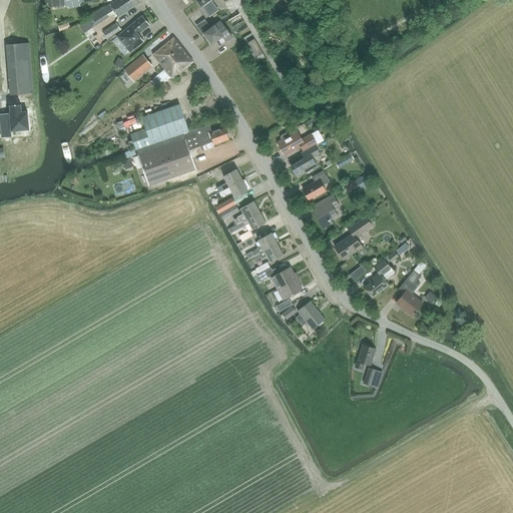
[(83,2),(93,0),(68,0),(64,1),(64,0),(47,0),(49,7),(64,5),(65,7),(68,6),(69,9),(80,6),(79,3),(83,2)]
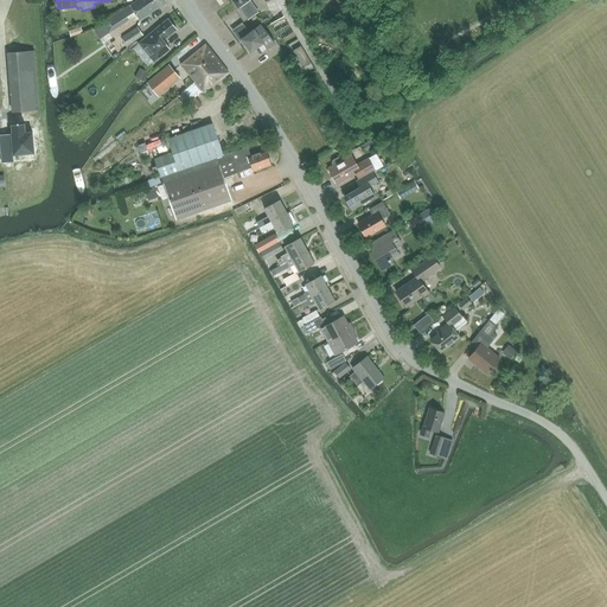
[(108,20),(103,23),(109,32),(114,30),(128,20),(126,17),(128,16),(128,14),(133,12),(139,20),(165,4),(161,0),(136,0),(125,8),(108,19),(108,20)]
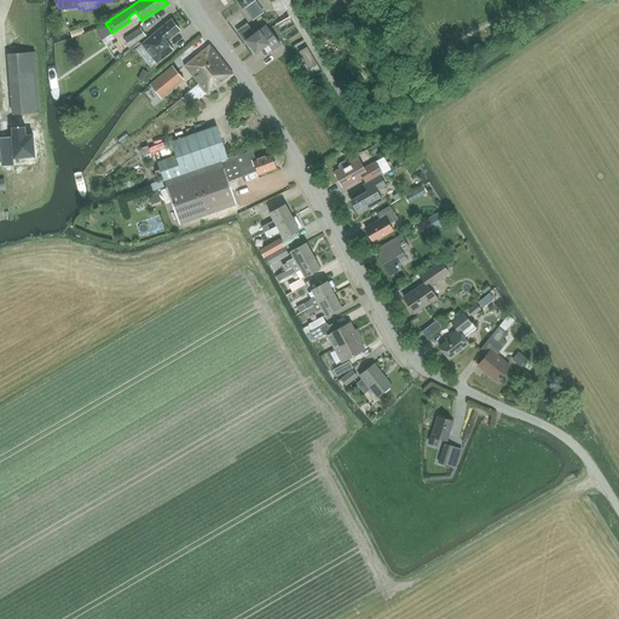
[(255,0),(254,1),(253,0),(236,0),(242,10),(243,9),(253,21),(264,12),(255,0)]
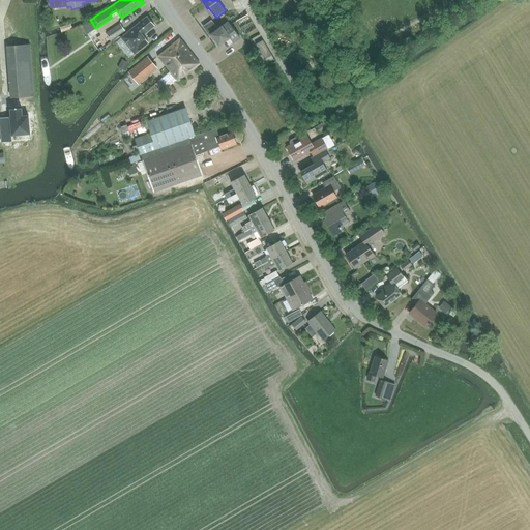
[(121,36),(134,53),(147,41),(142,34),(153,25),(147,16),(121,36)]
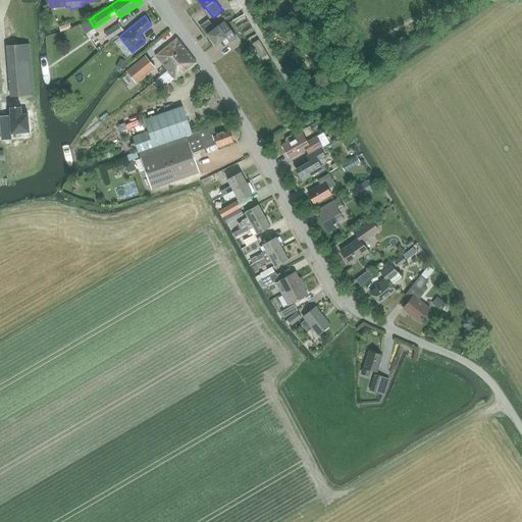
[(89,19),(80,24),(86,34),(94,28),(89,19)]
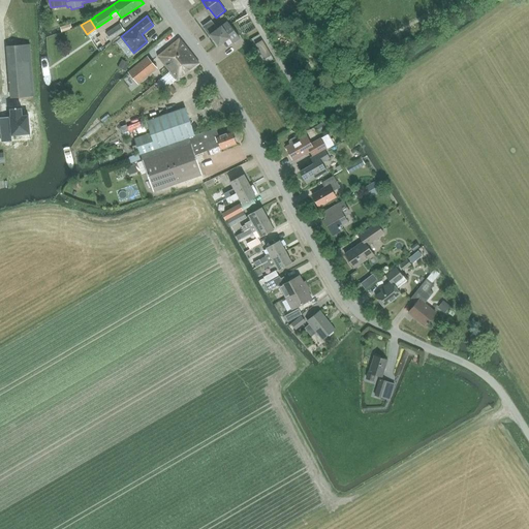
[(212,22),(206,27),(218,47),(225,41),(228,45),(240,38),(227,22),(222,26),(221,26),(217,29),(211,20),(212,22)]
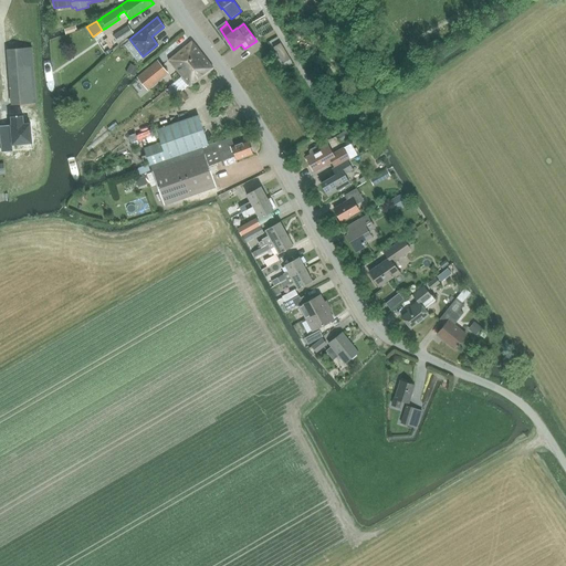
[(118,43),(134,33),(128,25),(113,35),(118,43)]
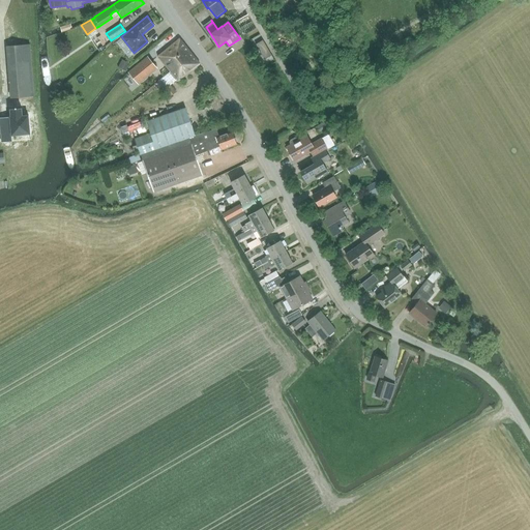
[(178,59),(188,51),(179,39),(157,56),(170,71),(179,64),(179,62),(179,61),(178,59)]
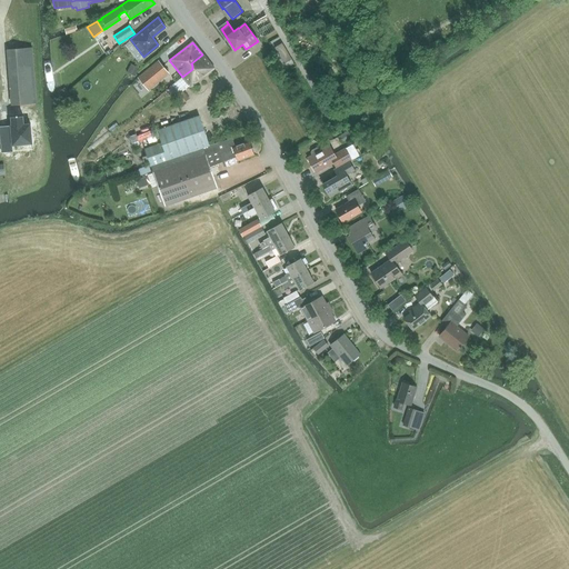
[(16,105),(37,102),(31,47),(10,49),(16,105)]
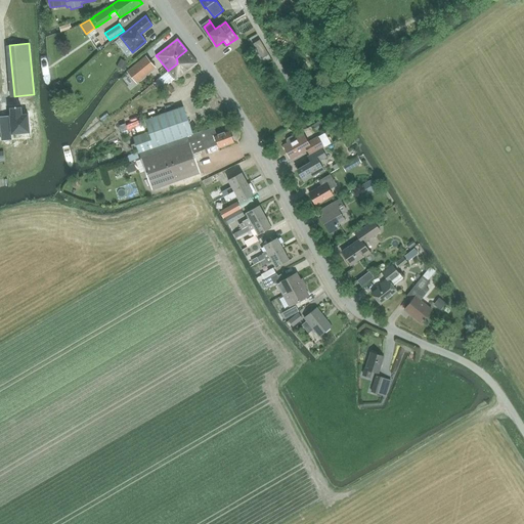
[(258,46),(251,50),(260,66),(267,61),(258,46)]
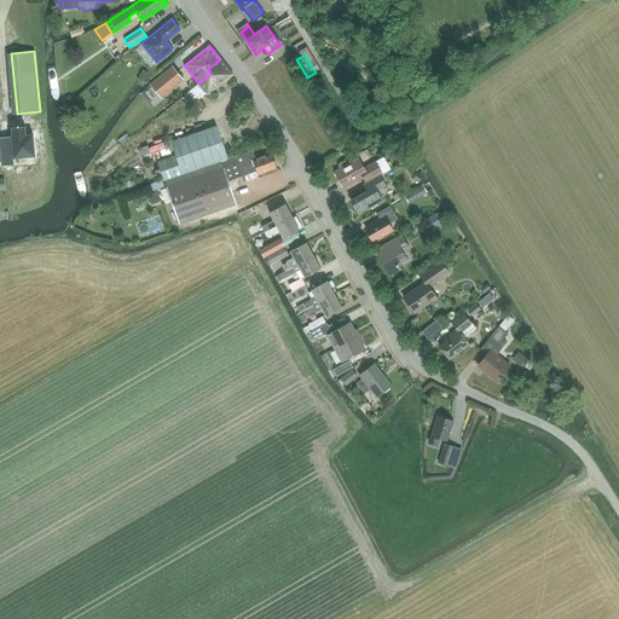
[(198,84),(186,93),(195,103),(198,99),(206,93),(208,96),(233,76),(232,74),(220,59),(208,69),(209,71),(209,73),(209,75),(198,84)]
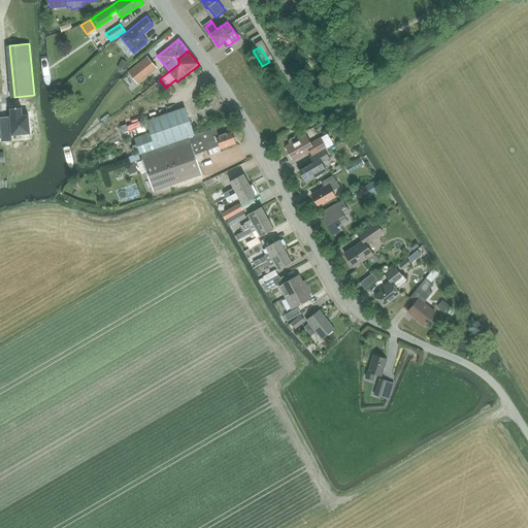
[(126,54),(121,61),(128,65),(132,58),(126,54)]
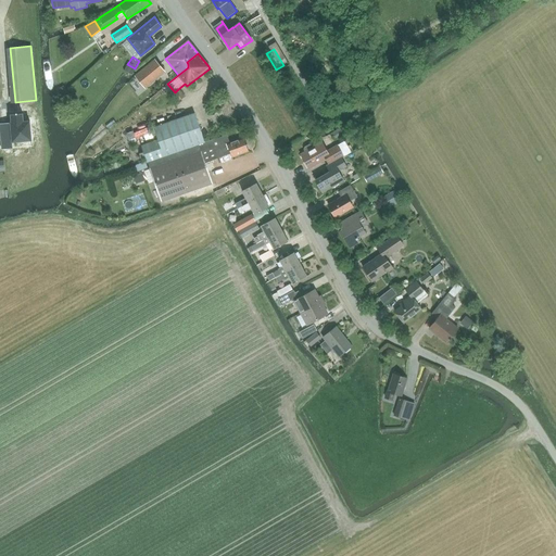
[(144,88),(165,72),(154,59),(135,76),(144,88)]
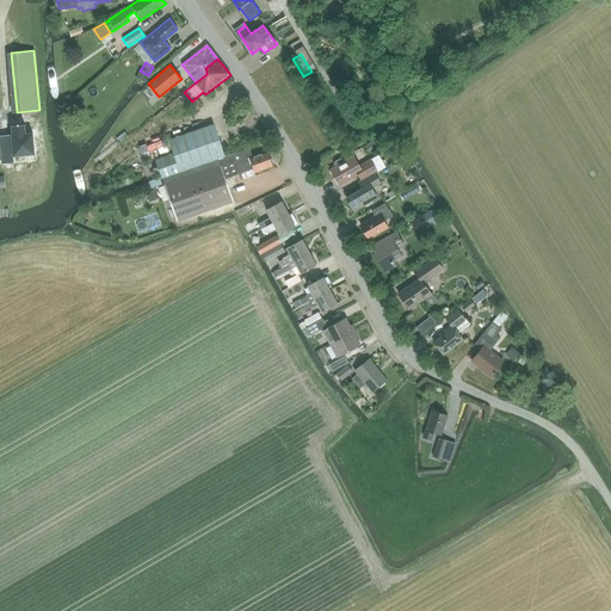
[(146,82),(148,76),(140,72),(136,78),(146,82)]
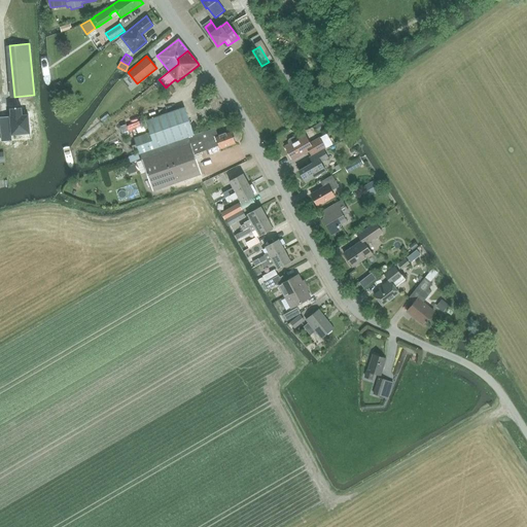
[(164,89),(169,96),(174,92),(169,84),(166,88),(164,89)]
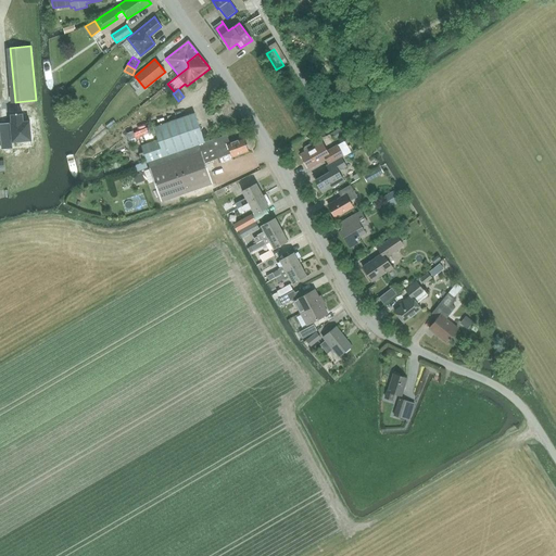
[(298,91),(291,95),(301,112),(307,108),(298,91)]
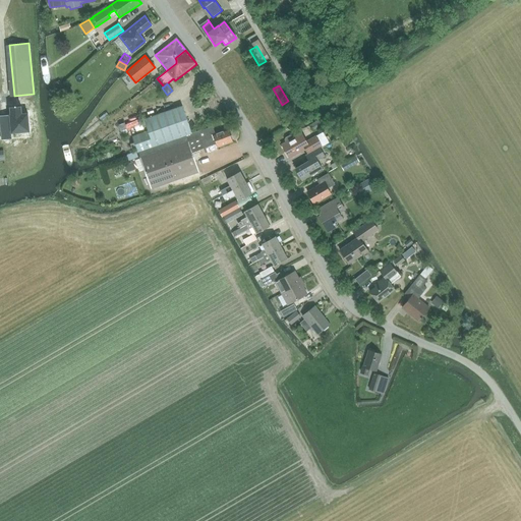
[(304,102),(290,111),(294,117),(309,109),(304,102)]
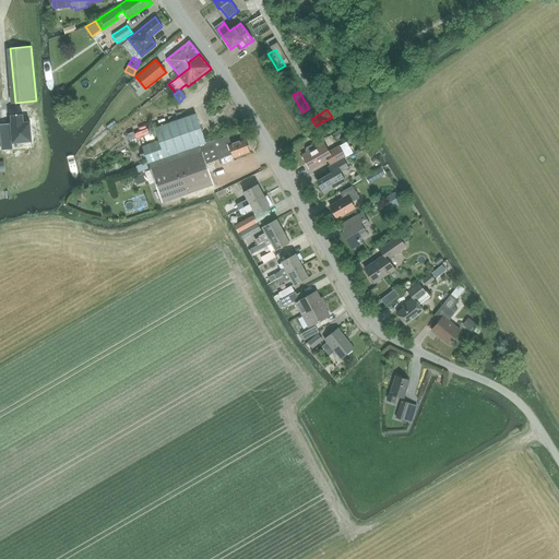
[(12,122),(0,122),(0,128),(2,149),(13,147),(12,141),(33,139),(31,119),(24,120),(23,113),(11,114),(12,122)]
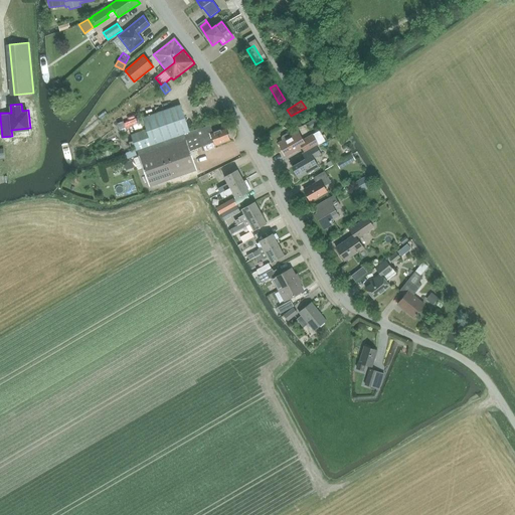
[(189,131),(180,105),(143,118),(146,129),(131,134),(137,150),(189,131)]
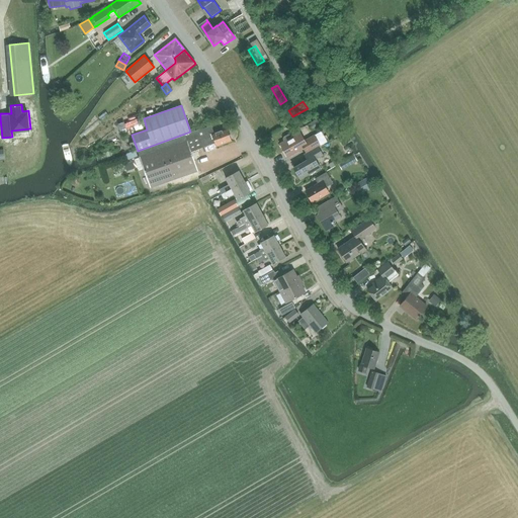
[(319,118),(308,124),(309,125),(312,131),(322,123),(319,118)]
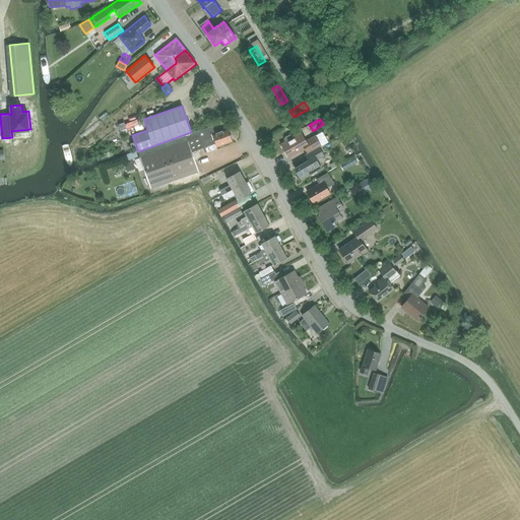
[(217,147),(233,141),(228,129),(215,133),(212,127),(202,130),(202,129),(197,131),(191,132),(138,151),(151,189),(199,172),(192,152),(216,143),(217,147)]
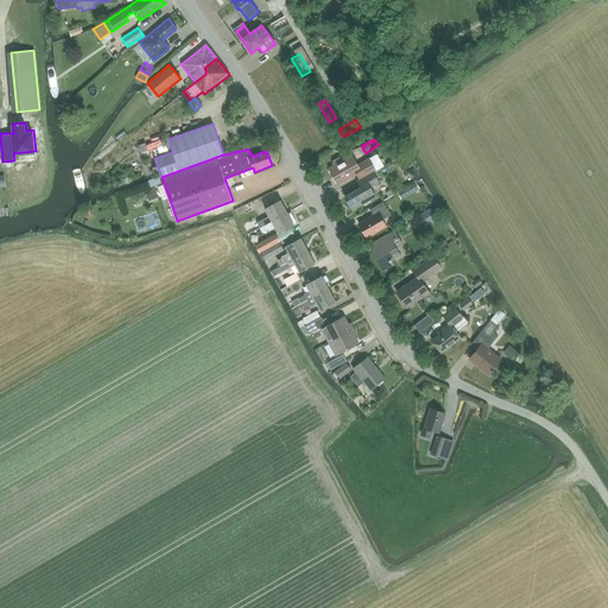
[(361,179),(373,172),(375,171),(368,159),(356,165),(352,156),(343,160),(342,159),(339,158),(333,162),(331,164),(333,166),(329,169),(339,184),(358,172),(361,179)]
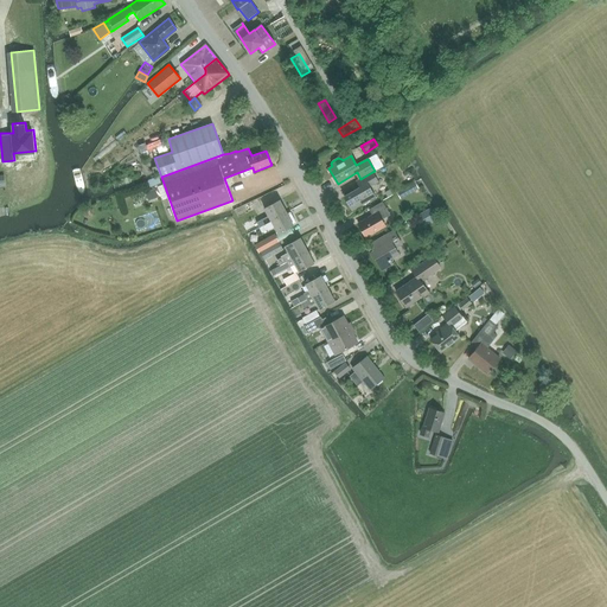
[(369,186),(377,181),(372,172),(360,179),(357,180),(362,189),(345,198),(352,210),(375,197),(369,186)]
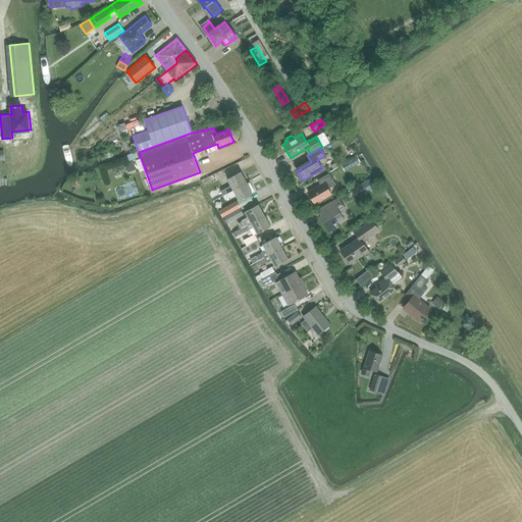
[(349,168),(360,162),(357,156),(346,162),(349,168)]
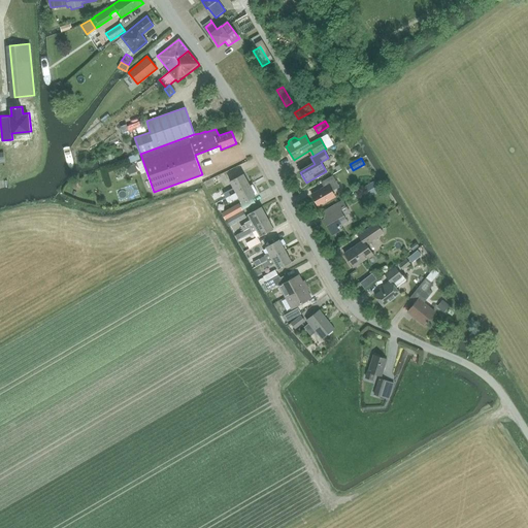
[(137,171),(134,164),(126,167),(129,174),(137,171)]
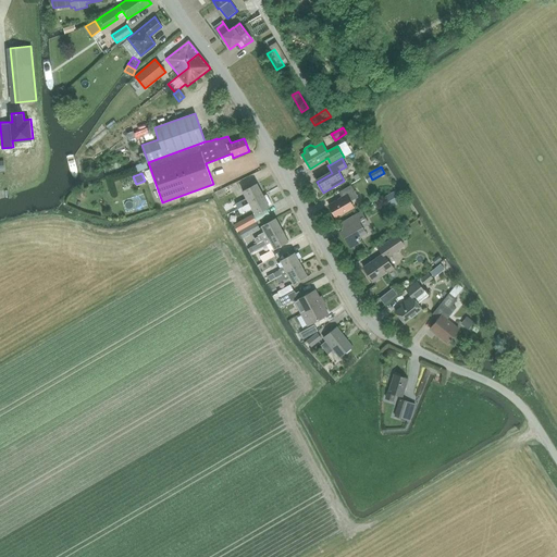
[(238,209),(263,195),(256,183),(242,192),(246,198),(242,200),(235,203),(238,209)]
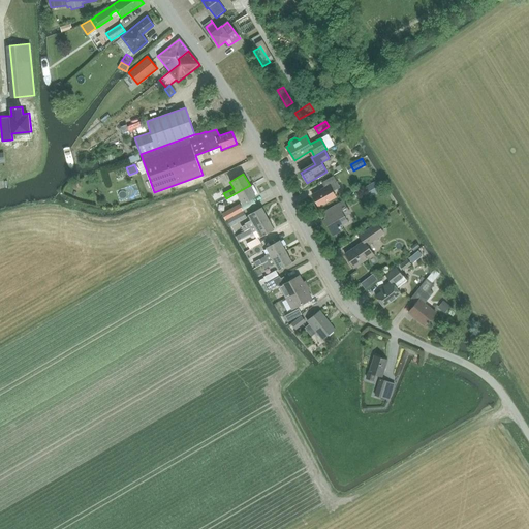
[(340,187),(337,182),(333,176),(321,183),(324,188),(312,195),(318,207),(335,197),(332,192),(340,187)]
